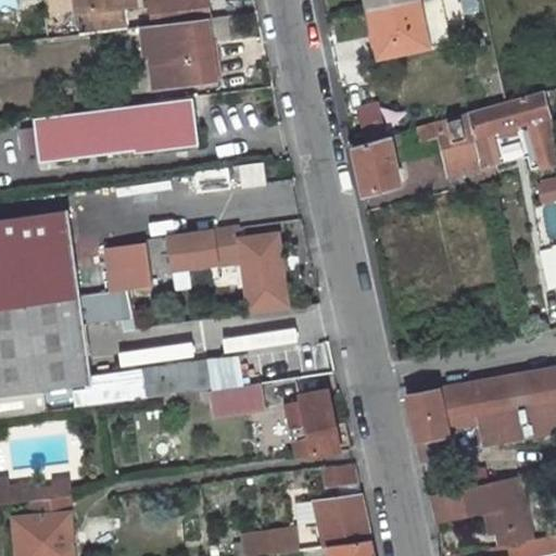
[(76,0),(80,33),(135,26),(131,3),(142,2),(141,0),(76,0)]
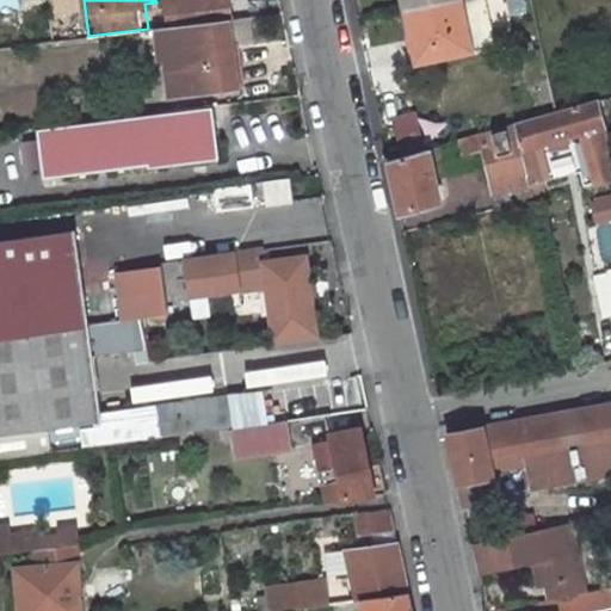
[(233,18),(230,0),(201,0),(196,0),(176,0),(179,25),(233,18)]
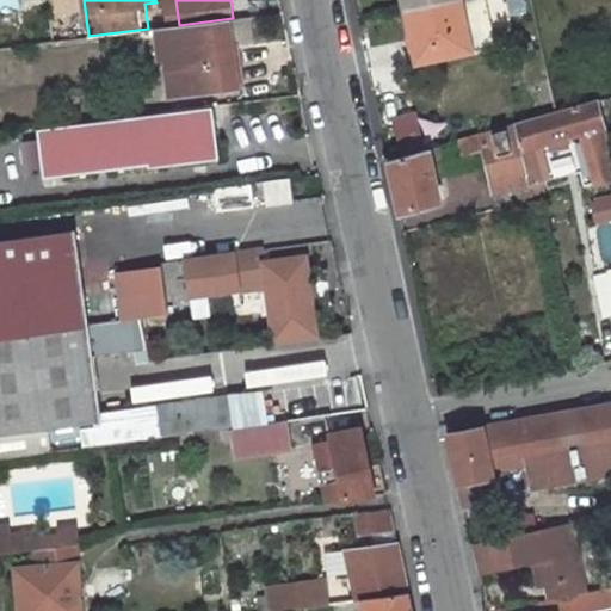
[(413,57),(466,47),(489,43),(485,22),(480,0),(440,0),(402,8),(413,57)]
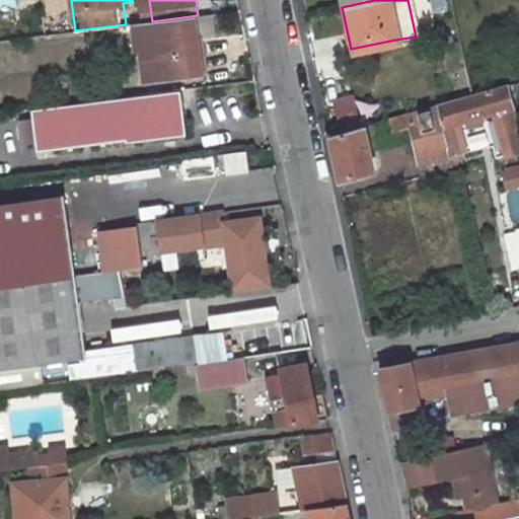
[(428,16),(425,0),(408,0),(412,18),(428,16)]
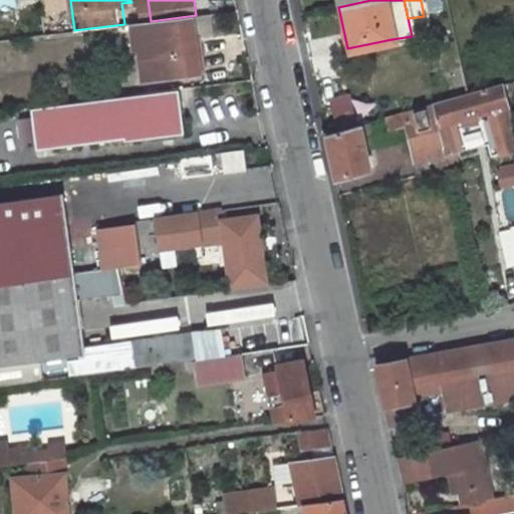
[(196,15),(151,21),(129,24),(133,50),(137,49),(142,80),(198,72),(194,49),(193,36),(198,36),(198,38),(211,37),(208,14),(196,15)]
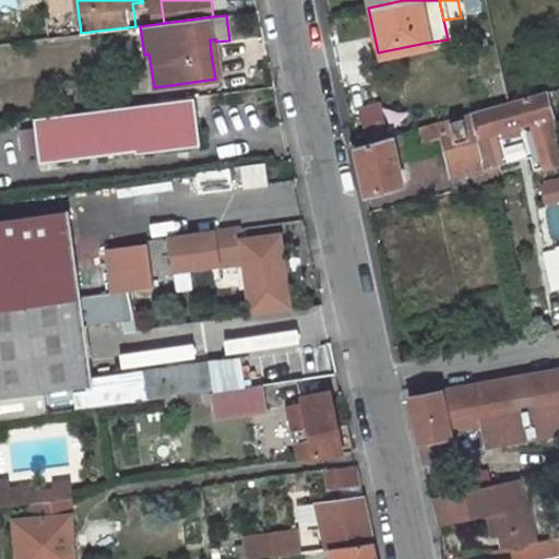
[(547,91),(504,102),(470,111),(482,167),(495,164),(488,132),(551,115),(547,91)]
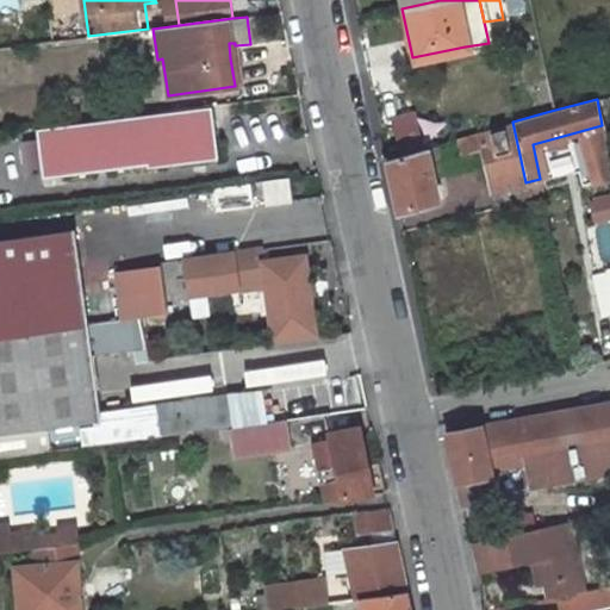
[(142,170),(213,161),(206,106),(31,129),(38,179),(142,166),(142,170)]
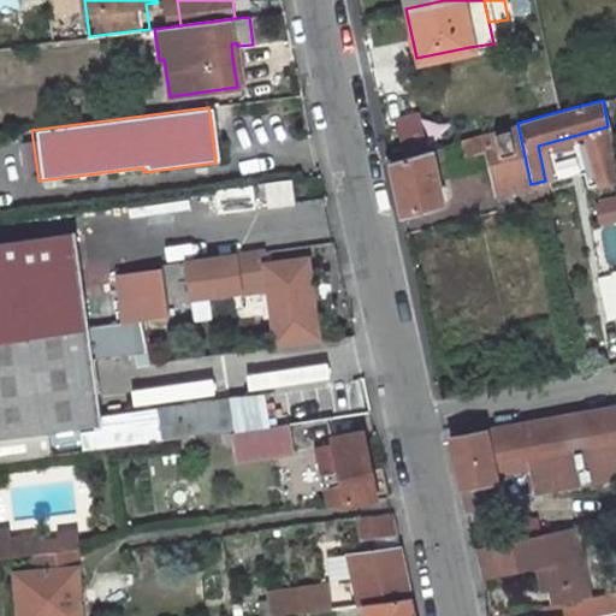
[(534,200),(531,184),(517,123),(462,138),(466,153),(487,147),(497,194),(516,189),(520,203),(534,200)]
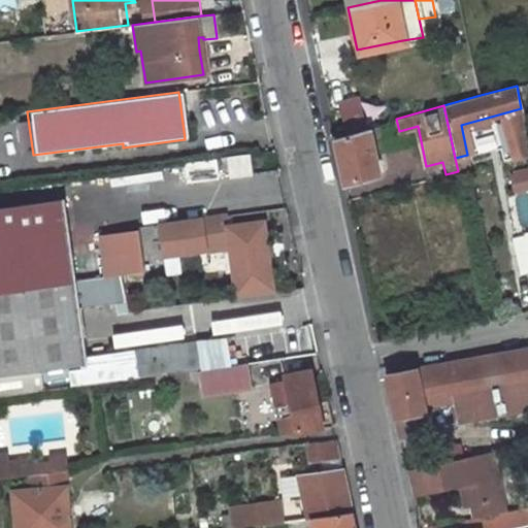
[(334,136),(344,184),(381,174),(369,126),(334,136)]
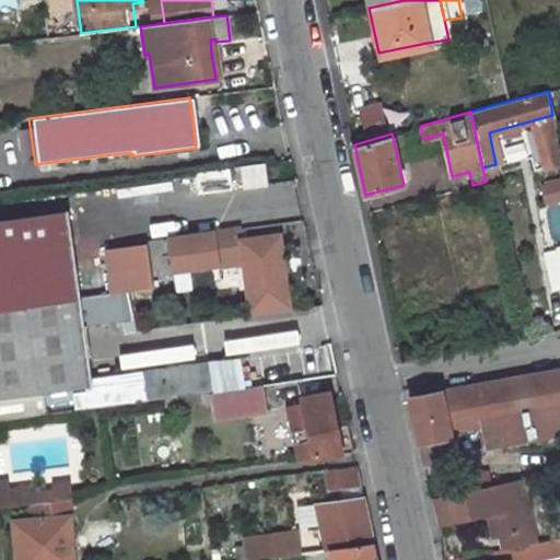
[(548,140),(535,143),(539,162),(559,158),(556,133),(547,136),(548,140)]
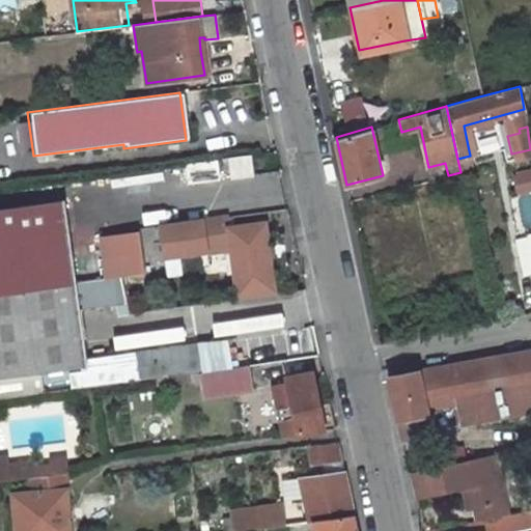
[(226,177),(247,175),(244,156),(216,160),(217,169),(225,169),(226,177)]
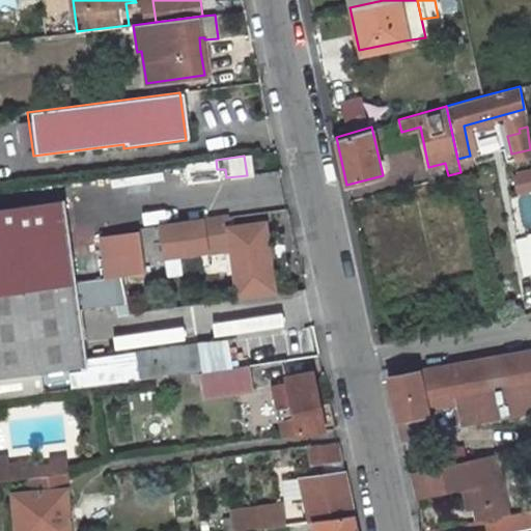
[(428,167),(431,180),(448,175),(445,163),(428,167)]
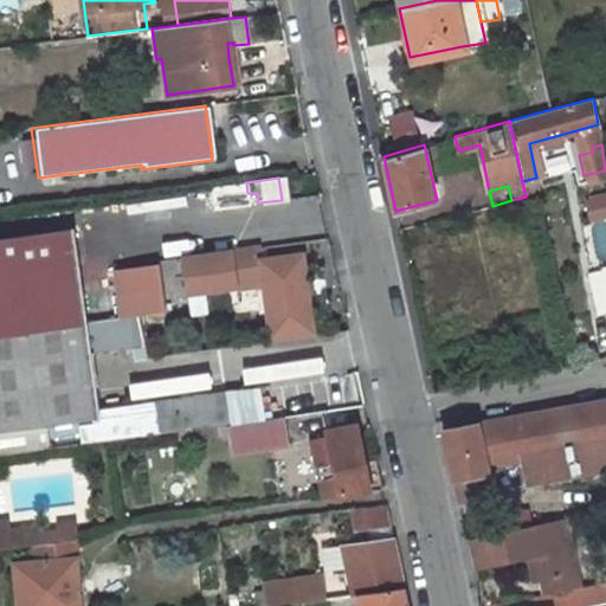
[(586,219),(605,216),(605,189),(582,194),(586,219)]
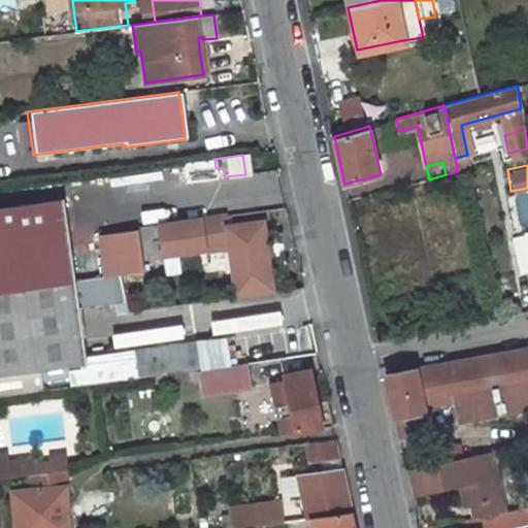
[(0,207),(0,293),(74,283),(63,199),(0,207)]
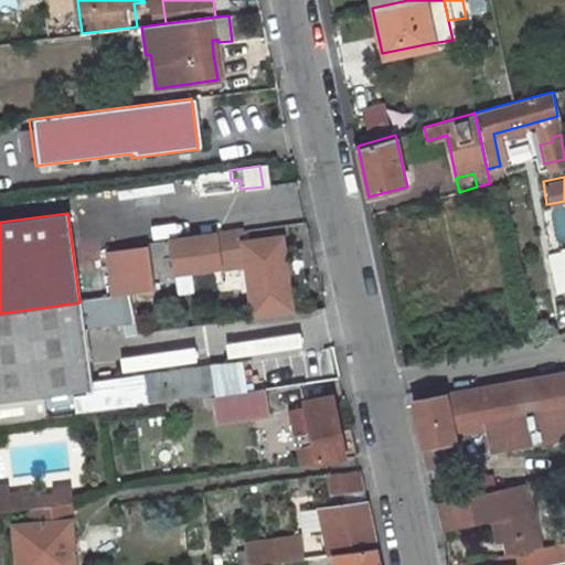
[(246,240),(244,230),(172,242),(178,275),(249,263),(257,311),(297,305),(284,233),(246,240)]
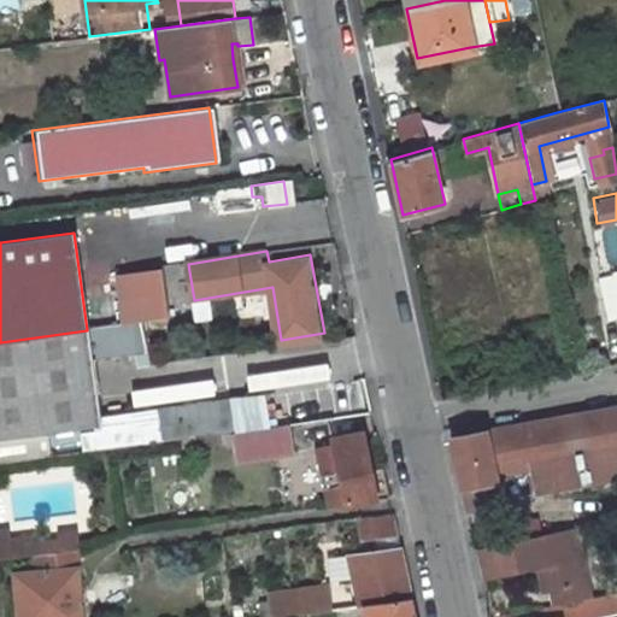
[(616,285),(601,288),(606,318),(616,317),(616,285)]
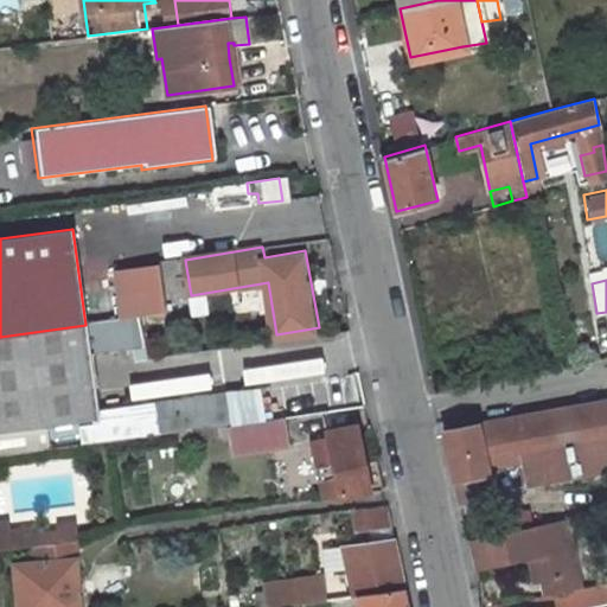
[(85,325),(0,337),(0,429),(98,417),(85,325)]
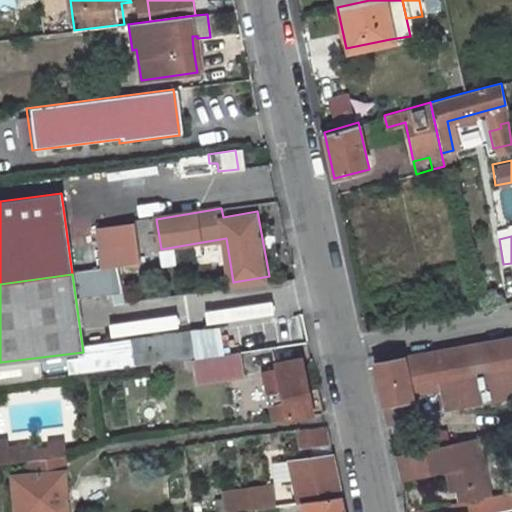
[(511,336),(375,363),(390,429),(406,420),(403,400),(413,398),(412,393),(441,388),(446,387),(447,387),(451,409),(511,397),(511,336)]
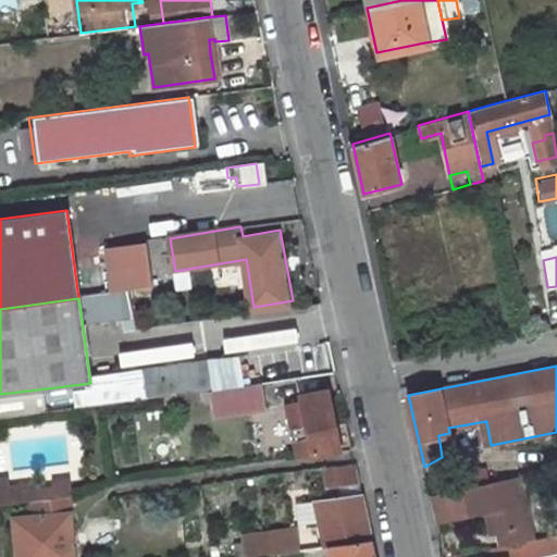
[(265,405),(261,381),(209,387),(213,411),(265,405)]
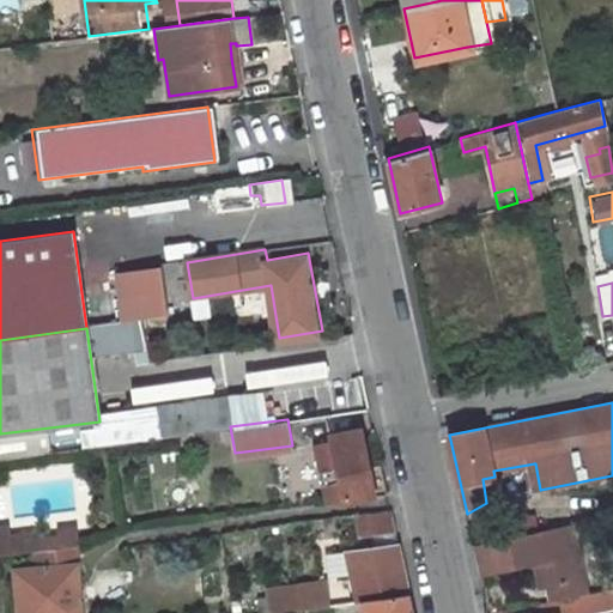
[(359,430),(333,434),(334,438),(316,441),(326,502),(386,493),(380,465),(368,466),(359,430)]
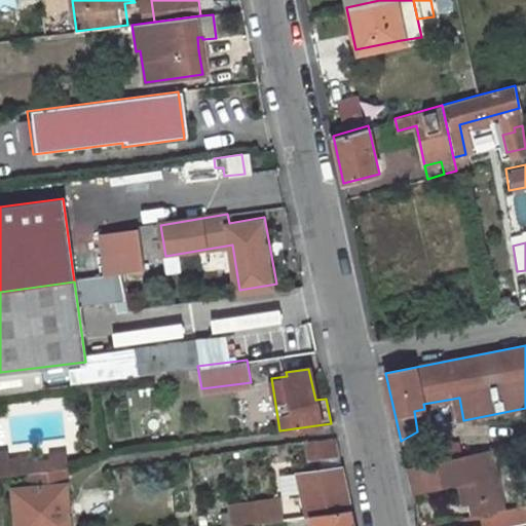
[(453,399),(457,421),(463,420),(459,398),(453,399)]
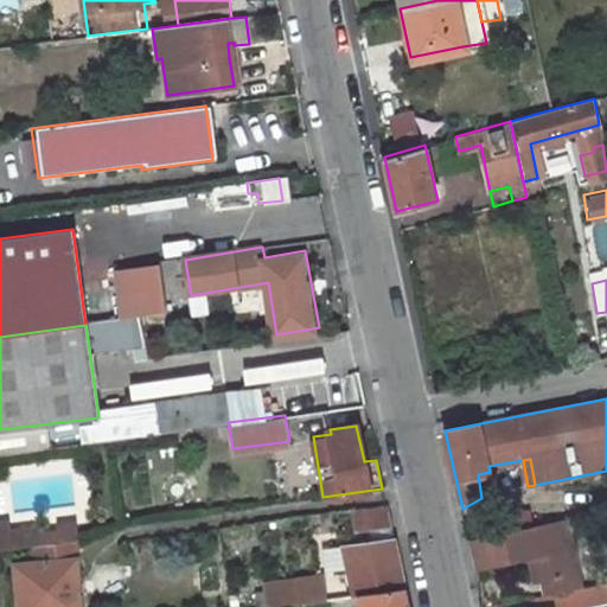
[(389,525),(385,504),(353,509),(357,528),(389,525)]
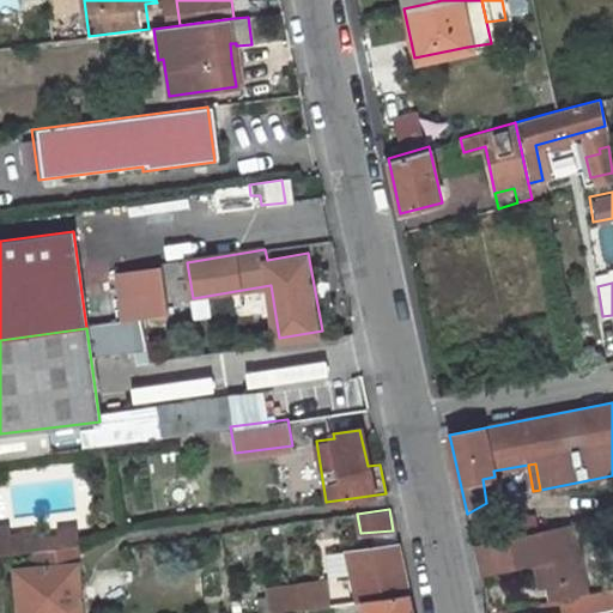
[(12,523),(0,523),(0,552),(14,552),(12,523)]
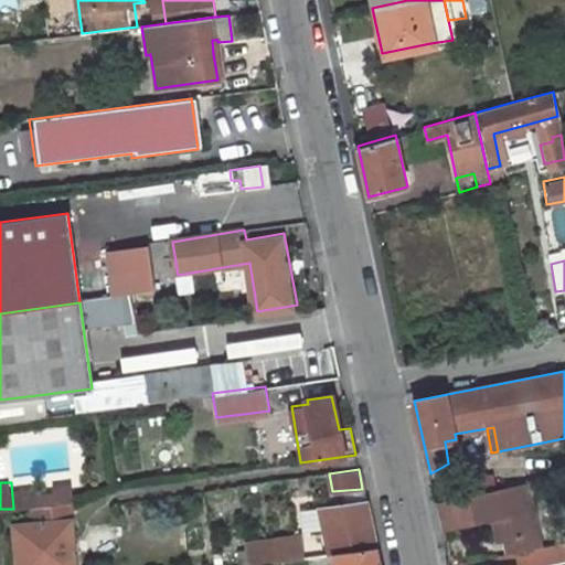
[(505,540),(536,534),(525,483),(480,493),(464,497),(439,502),(445,526),(492,516),(500,514),(505,540)]
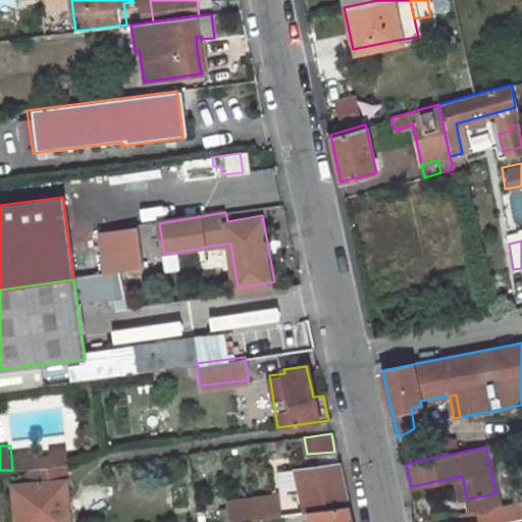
[(426,451),(428,459),(444,456),(442,448),(426,451)]
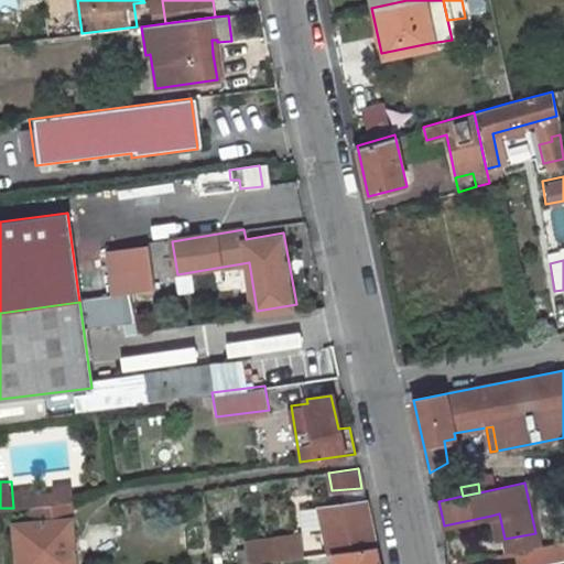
[(333,553),(375,548),(365,499),(308,507),(311,529),(325,527),(328,554),(333,553)]
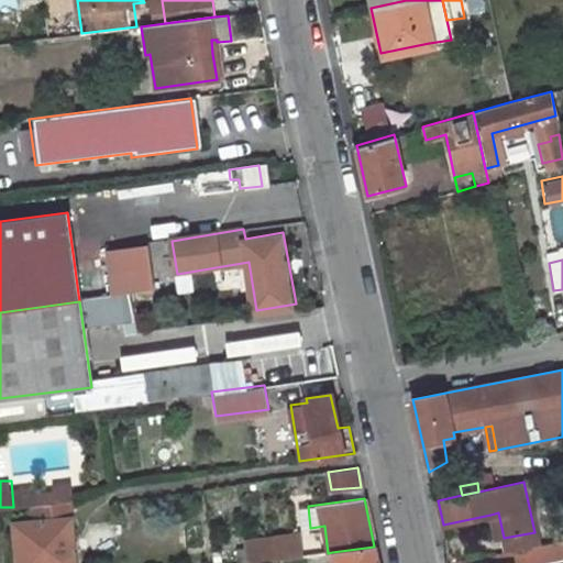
[(33,538),(34,562),(70,562),(68,520),(73,520),(72,501),(40,504),(41,521),(19,522),(20,538),(33,538)]
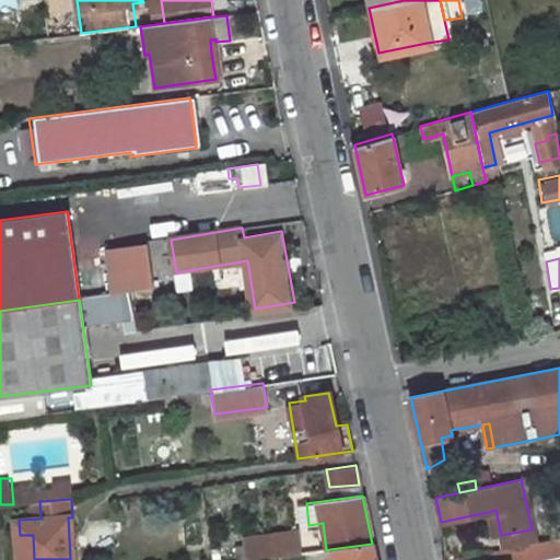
[(501,535),(496,510),(488,512),(492,537),(501,535)]
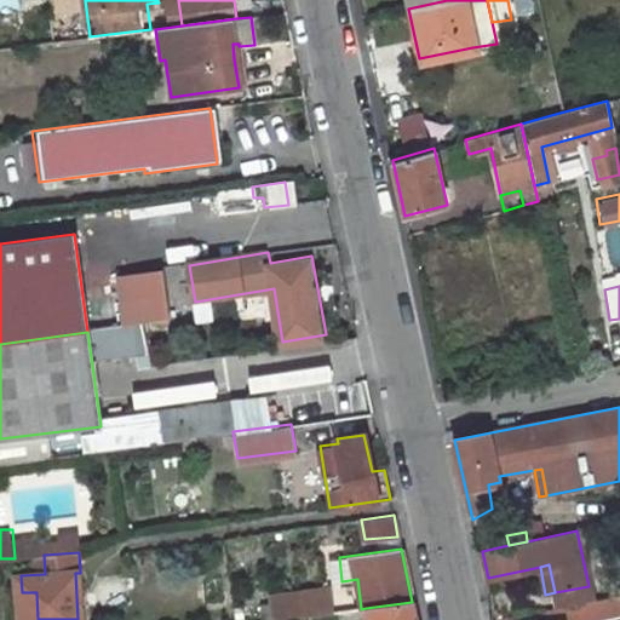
[(555,592),(558,608),(591,601),(589,586),(555,592)]
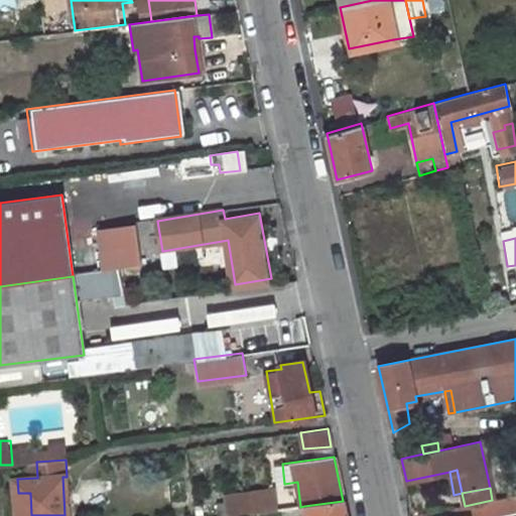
[(277,494),(245,498),(247,513),(279,509),(277,494)]
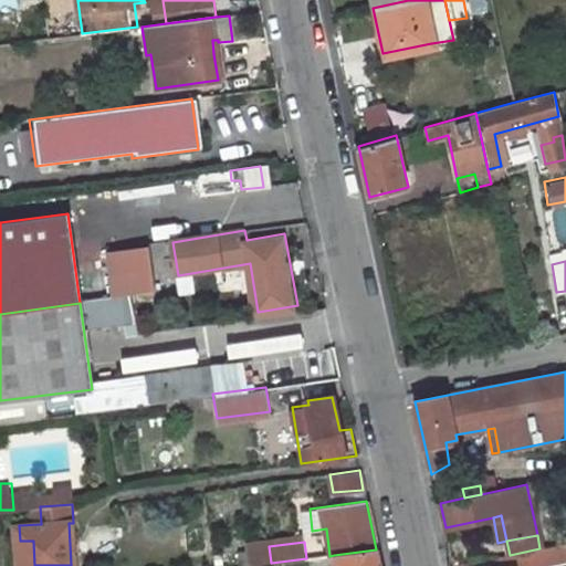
[(565,543),(540,548),(510,555),(499,557),(500,565),(548,565),(565,563),(565,543)]
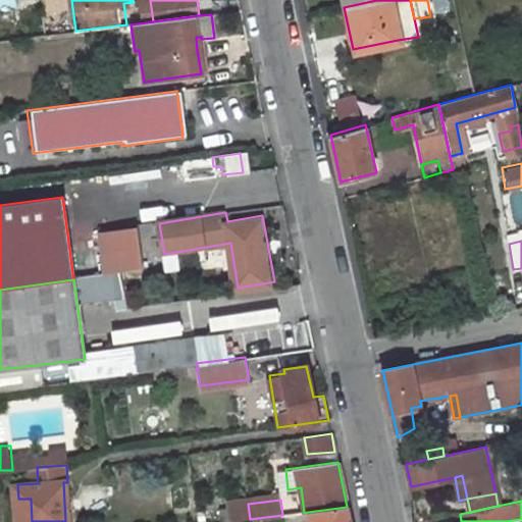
[(308,512),(309,521),(350,521),(347,507),(308,512)]
